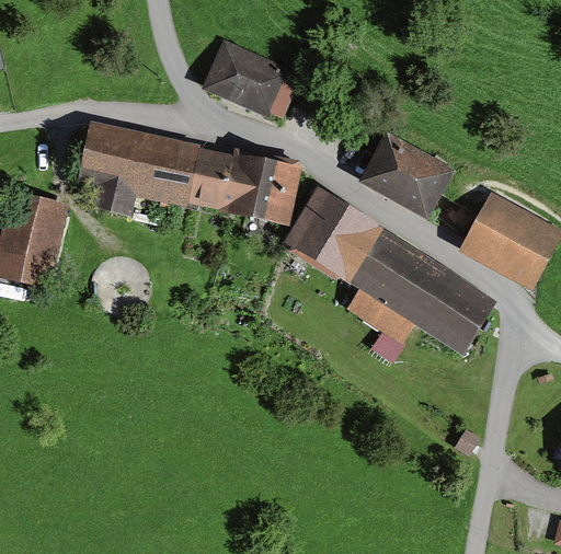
[(285,67),(225,36),(202,81),(266,113),(270,107),(282,114),(299,79),(283,71),(285,67)]
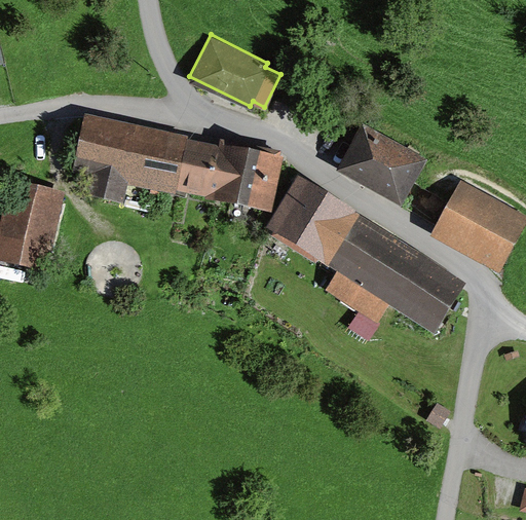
[(128,183),(177,193),(177,190),(271,212),(284,157),(189,136),(86,113),(73,171),(100,176),(96,195),(124,201),(128,183)]
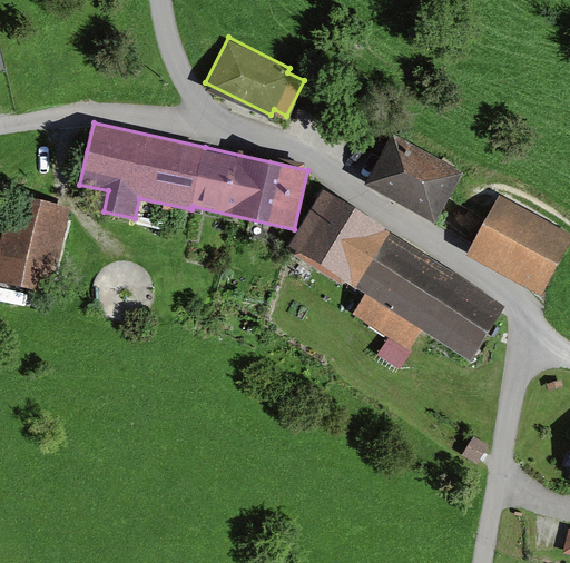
[(460,167),(390,131),(365,180),(435,216),(460,167)]
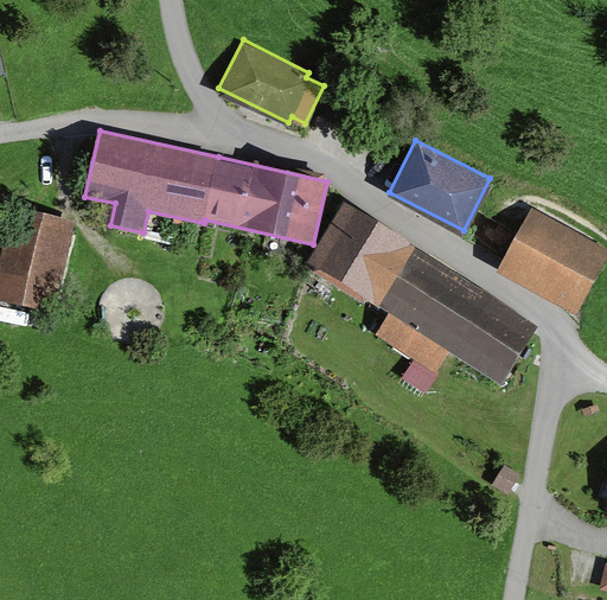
[(535,323),(344,202),(305,263),(368,304),(371,299),(388,310),(375,330),(436,368),(448,349),(498,381),(535,323)]
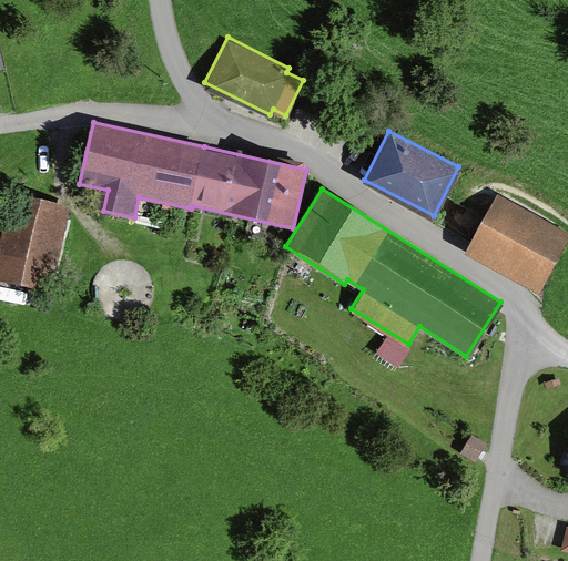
[(67,203),(10,191),(0,237),(0,274),(50,285),(67,203)]
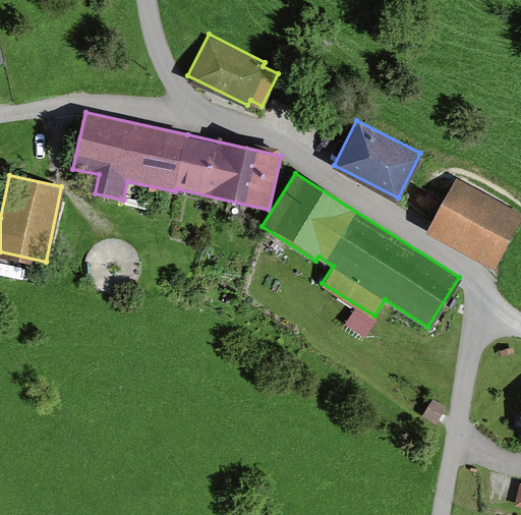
[(520,214),(520,208),(457,175),(428,228),(496,264),(520,214)]
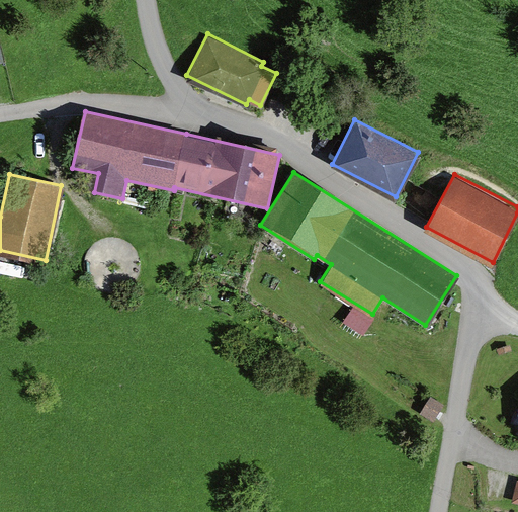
All buildings are outlined.
